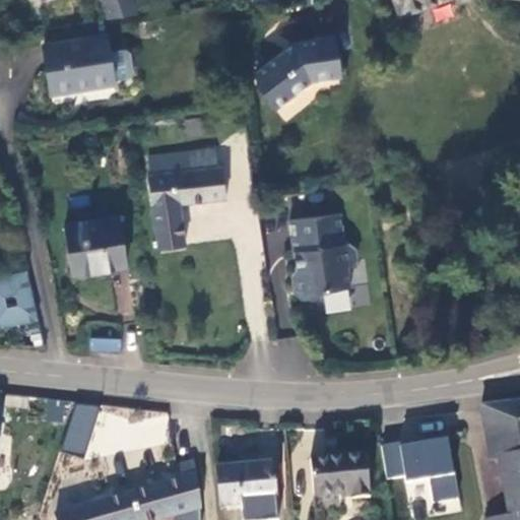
[(138,13),(134,0),(101,0),(107,18),(138,13)]
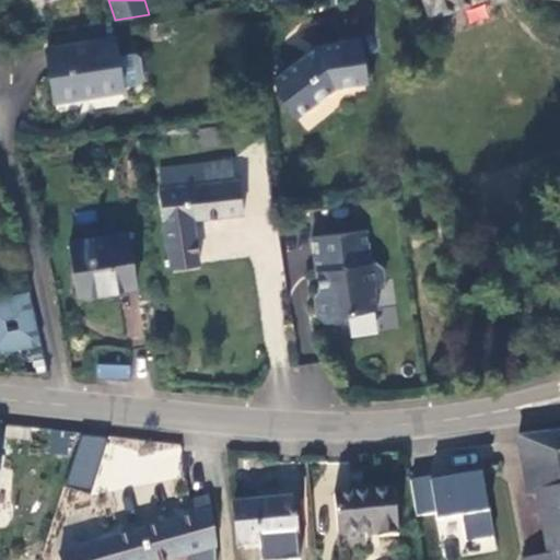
[(426,0),(431,13),(432,14),(474,0),(426,0)]
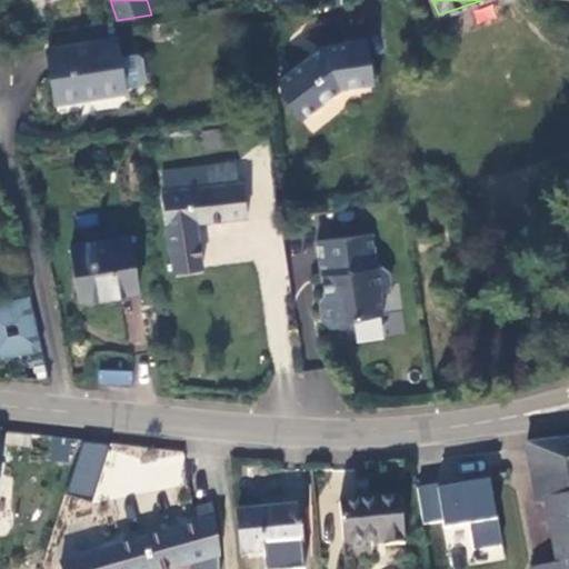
[(325,41),(282,76),(283,87),(305,112),(341,85),(375,79),(368,33),(325,41)]
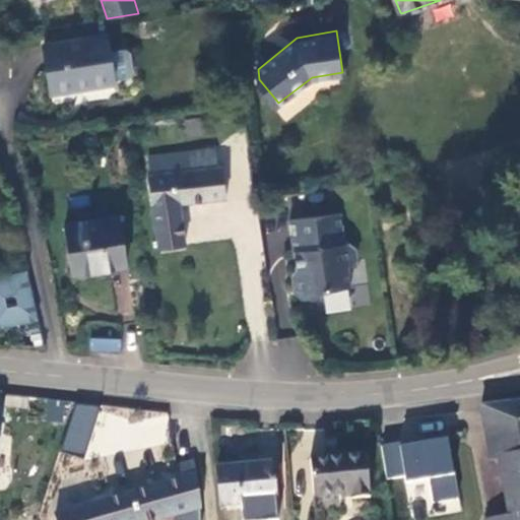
[(115,84),(108,34),(43,45),(51,89),(89,84),(90,88),(115,84)]
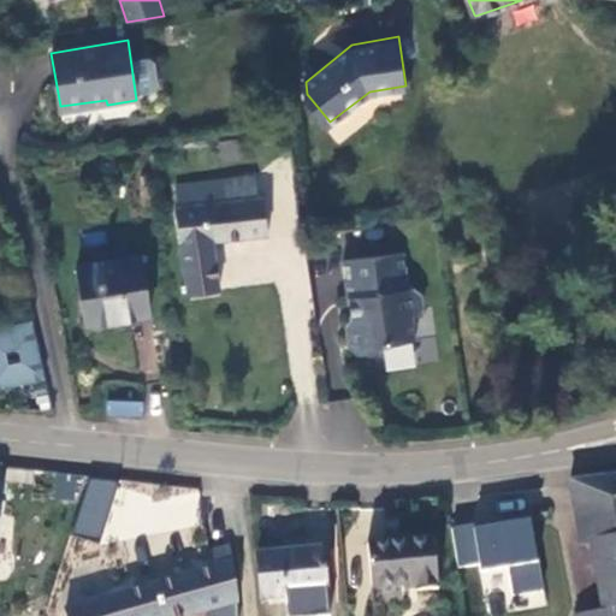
[(183,187),(185,207),(261,199),(258,178),(183,187)]
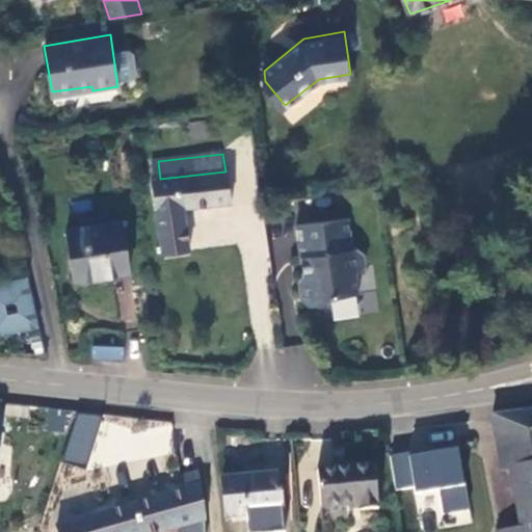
[(164,255),(190,251),(186,207),(232,203),(228,171),(225,171),(160,179),(157,180),(164,255)]
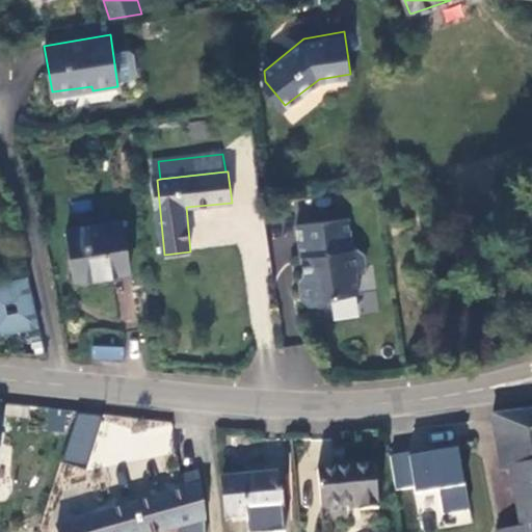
[(130,271),(124,220),(68,230),(76,280),(130,271)]
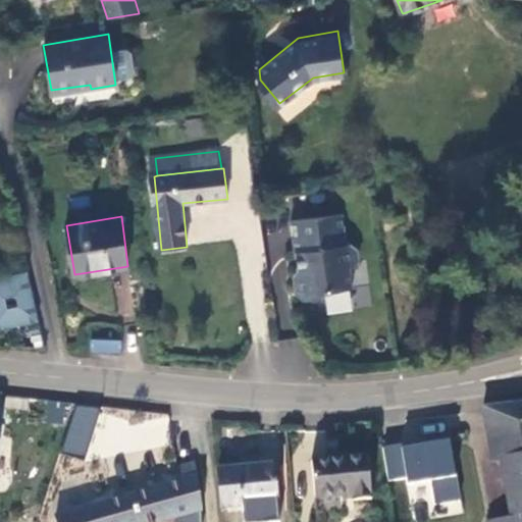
[(348,230),(297,237),(301,266),(305,265),(307,281),(303,282),(299,288),(301,310),(306,315),(321,313),(324,307),(357,301),(360,282),(365,275),(363,264),(358,260),(352,260),(348,230)]
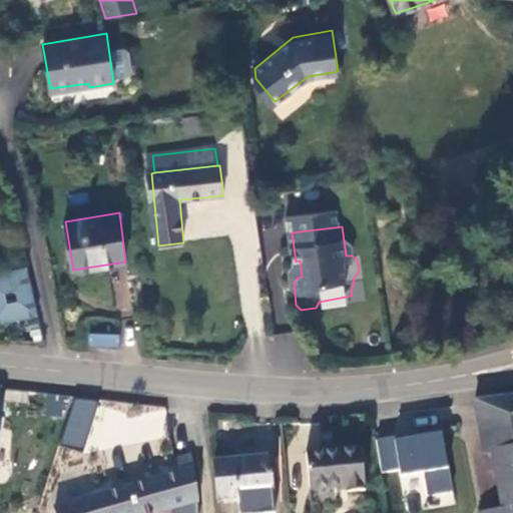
[(27,265),(0,271),(0,320),(37,313),(27,265)]
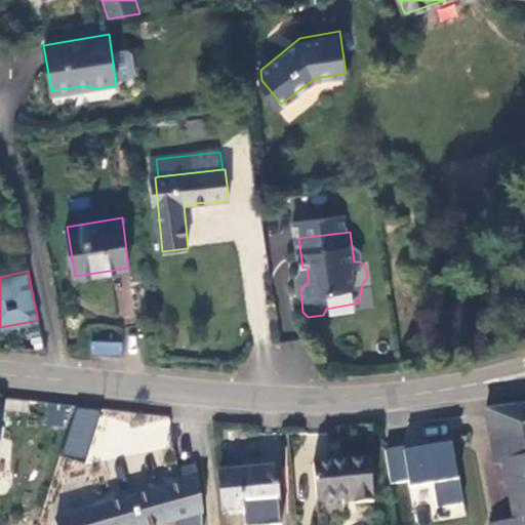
[(123,355),(123,341),(90,340),(90,354),(123,355)]
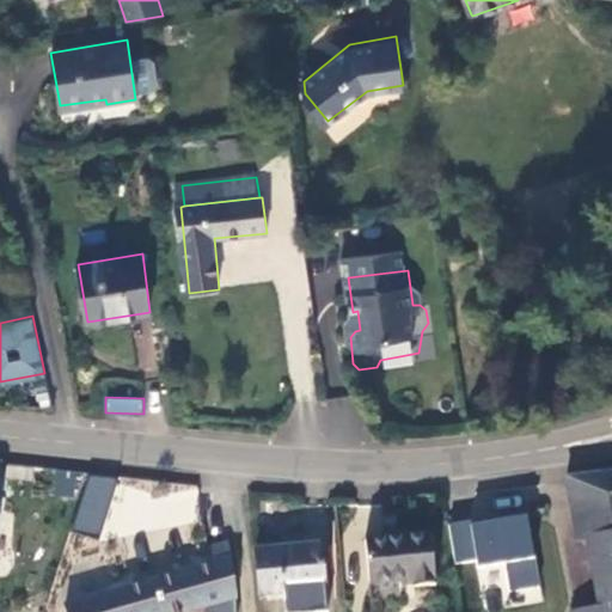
[(598,607),(574,611),(573,611),(611,611),(611,467),(563,473),(565,479),(576,540),(586,539),(598,607)]
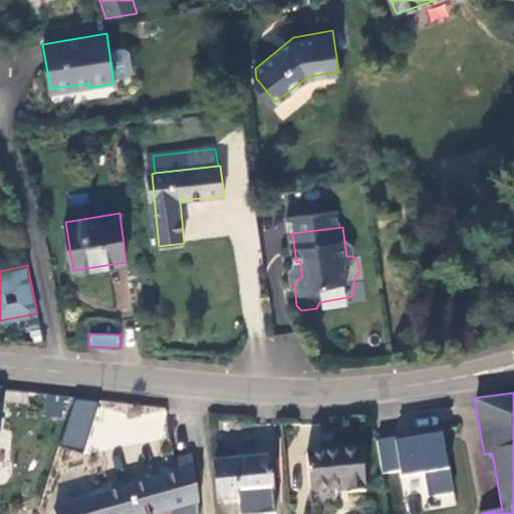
[(46,396),(44,415),(65,417),(67,398),(46,396)]
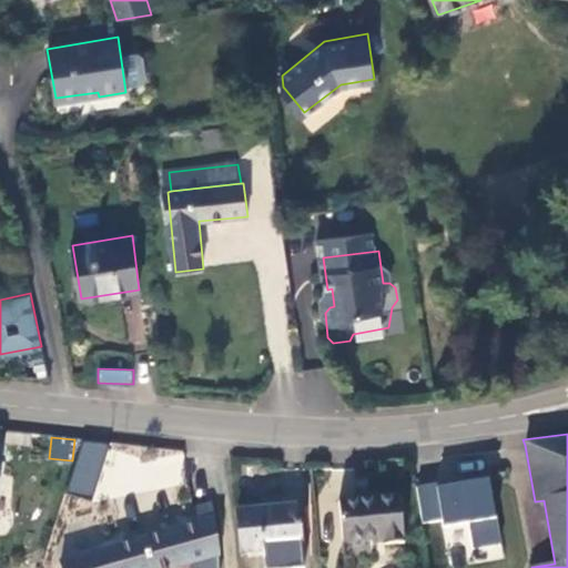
[(80,438),(68,490),(93,496),(105,444),(80,438)]
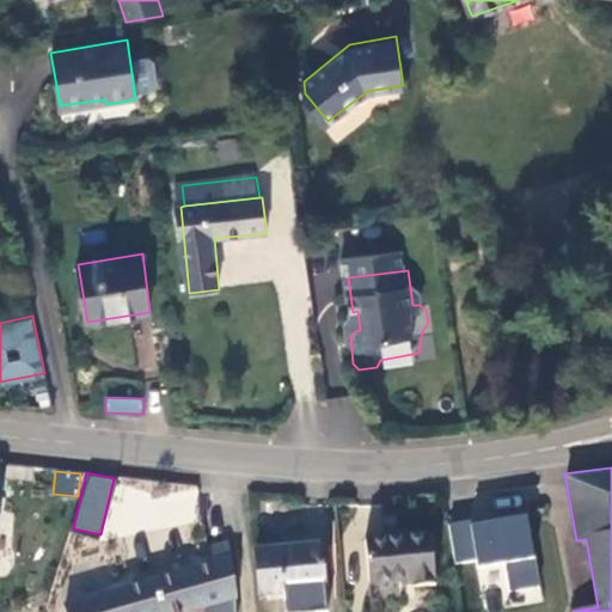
[(540,583),(528,513),(452,525),(456,564),(475,562),(506,558),(510,587),(540,583)]
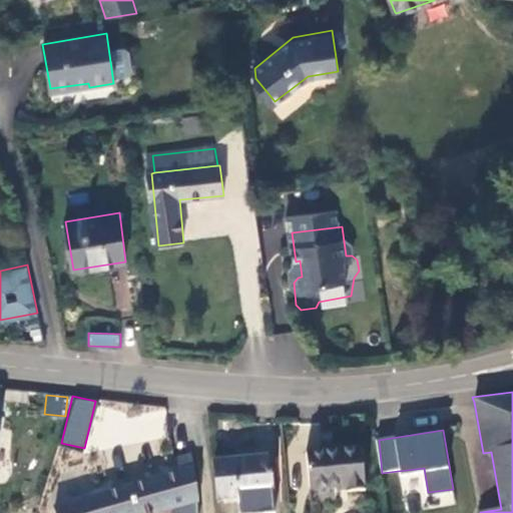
[(365,491),(362,448),(308,453),(311,492),(345,488),(345,492),(365,491)]
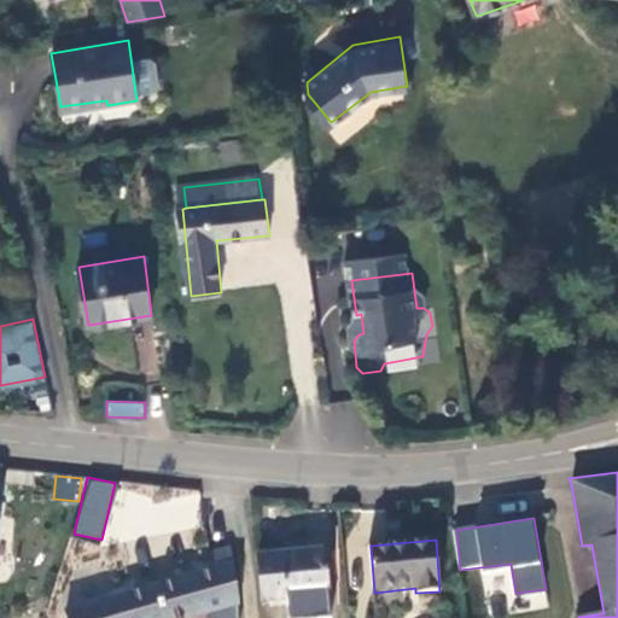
[(193,617),(239,605),(231,549),(210,555),(209,571),(115,599),(120,617),(193,617)]
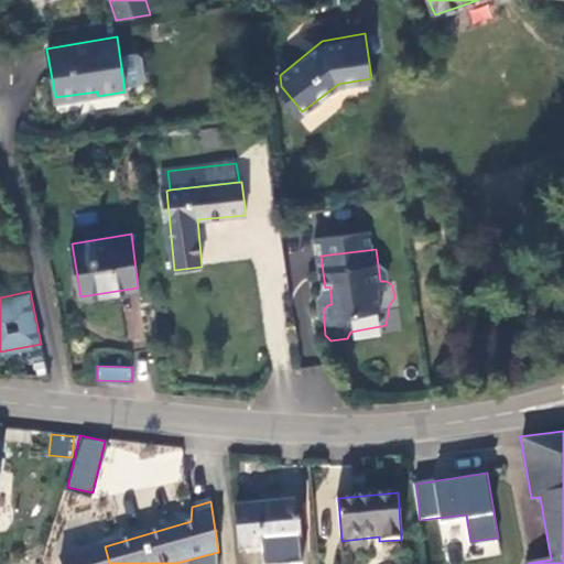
[(302,563),(295,501),(236,508),(239,550),(262,546),(263,563),(302,563)]
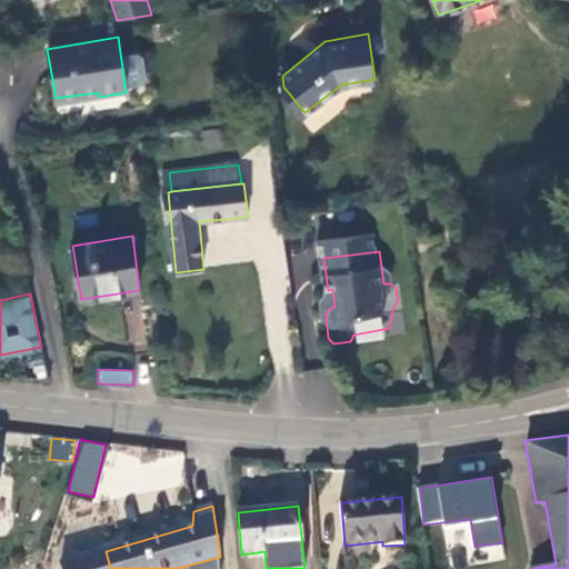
[(110,568),(106,551),(61,565),(62,568),(110,568)]
